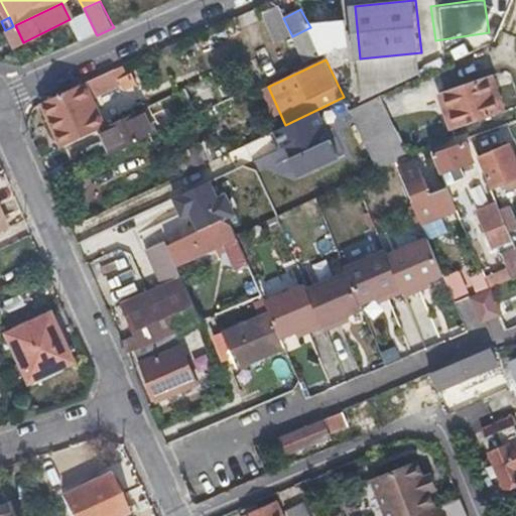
[(112,71),(93,79),(84,83),(92,98),(118,85),(112,71)]
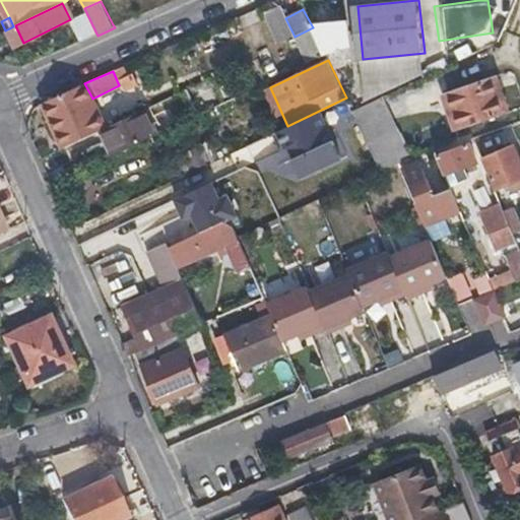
[(497,75),(442,92),(454,128),(509,110),(497,75)]
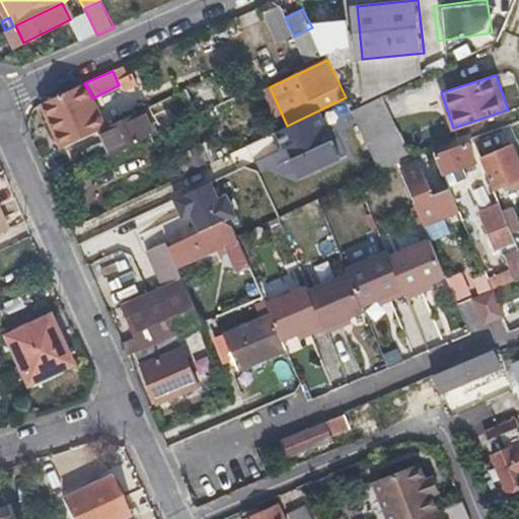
[(81,85),(46,103),(65,144),(99,128),(101,127),(81,85)]
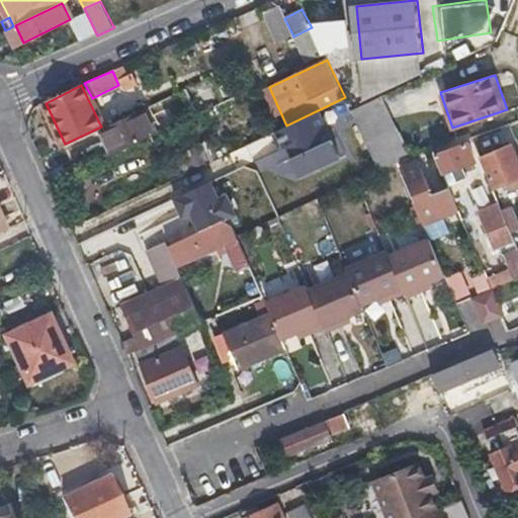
[(351,110),(377,167),(398,160),(396,155),(403,152),(376,97),(351,110)]
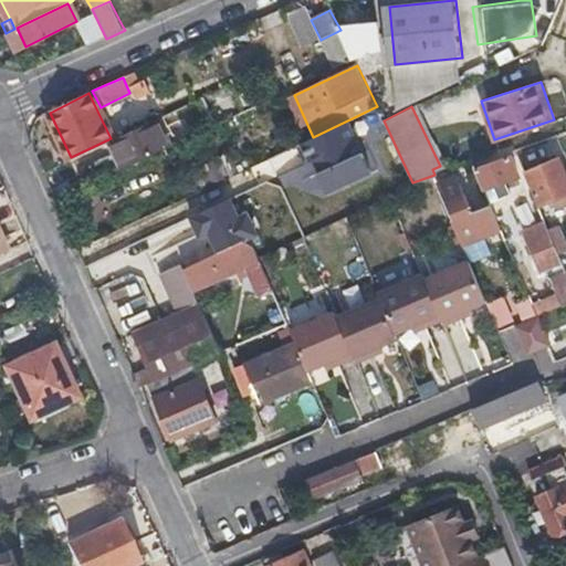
[(108,139),(122,167),(171,144),(158,116),(111,138),(108,139)]
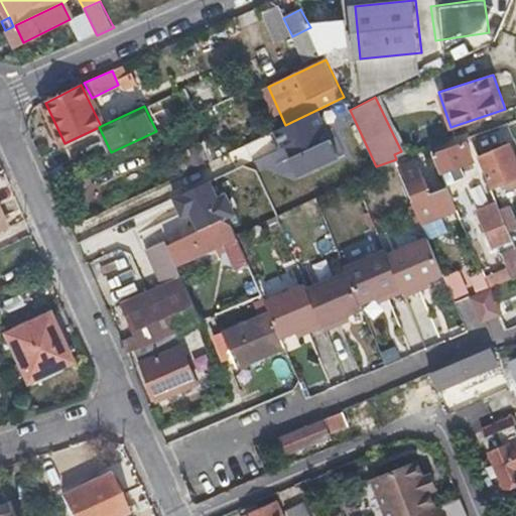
[(432,153),(446,184),(456,180),(450,169),(462,165),(473,160),(465,141),(432,153)]
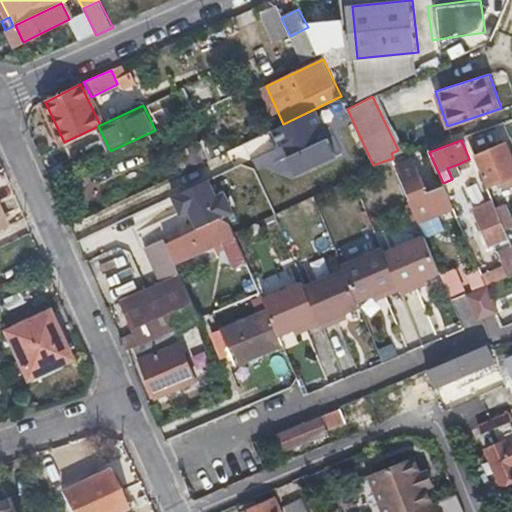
[(511,155),(506,141),(474,155),(487,185),(511,175),(511,155)]
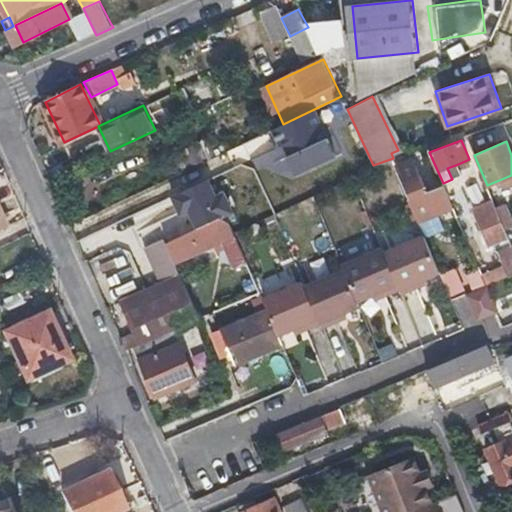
[(410,196),(409,197),(418,220),(453,206),(443,183),(426,190),(413,157),(397,163),(410,196)]
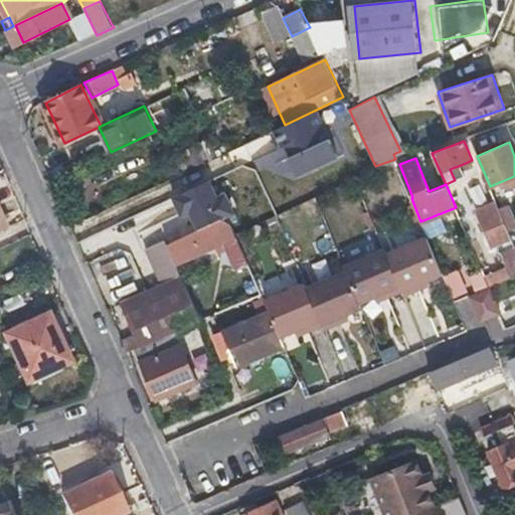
[(450,169),(455,180),(465,176),(461,165),(450,169)]
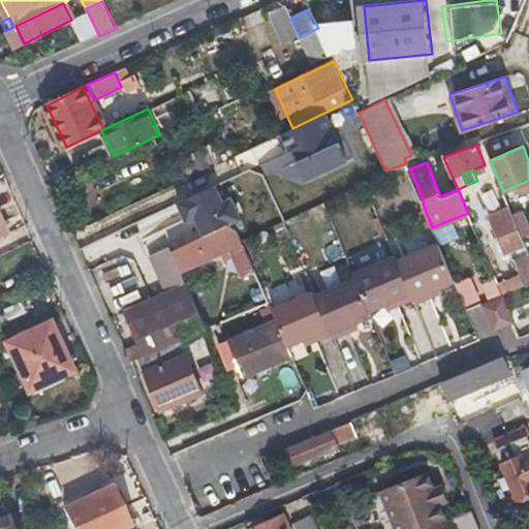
[(525,244),(510,208),(490,217),(499,237),(494,239),(500,254),(525,244)]
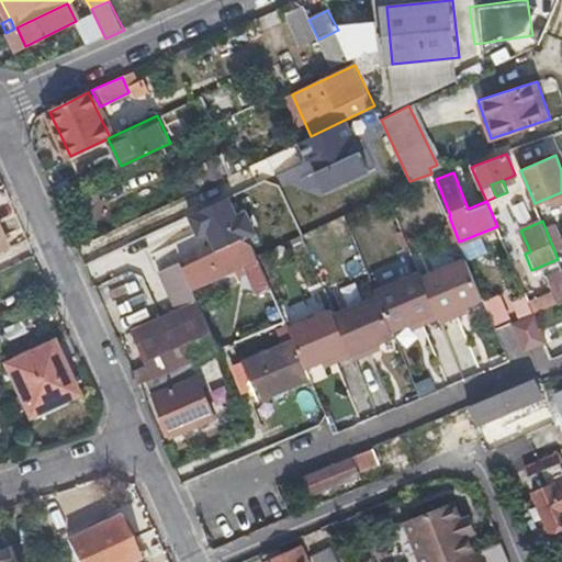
[(229,243),(182,266),(191,285),(239,263),(229,243)]
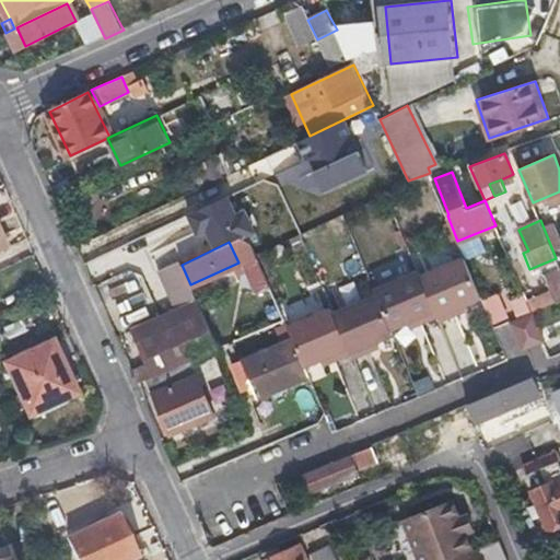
[(464,259),(420,277),(436,317),(439,322),(454,315),(453,310),(480,299),(464,259)]
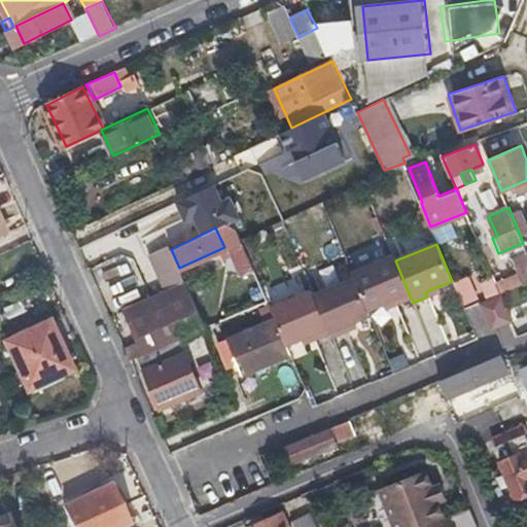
[(166,291),(185,282),(179,268),(171,249),(169,247),(150,254),(166,291)]
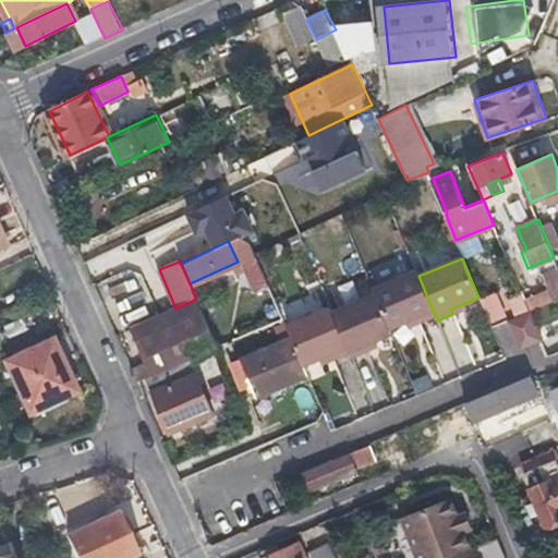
[(537,273),(543,286),(507,302),(514,317),(504,322),(517,351),(542,340),(528,311),(557,296),(557,278),(553,266),(537,273)]
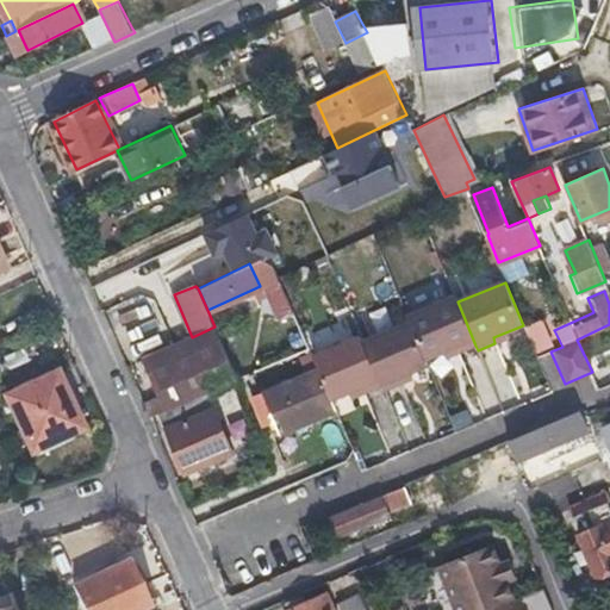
[(458,302),(455,297),(406,316),(409,322),(425,360),(454,347),(456,353),(475,346),(458,302)]
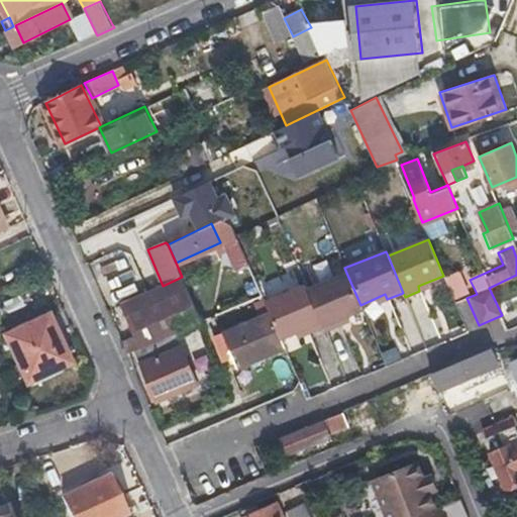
[(442,277),(451,299),(469,292),(459,270),(442,277)]
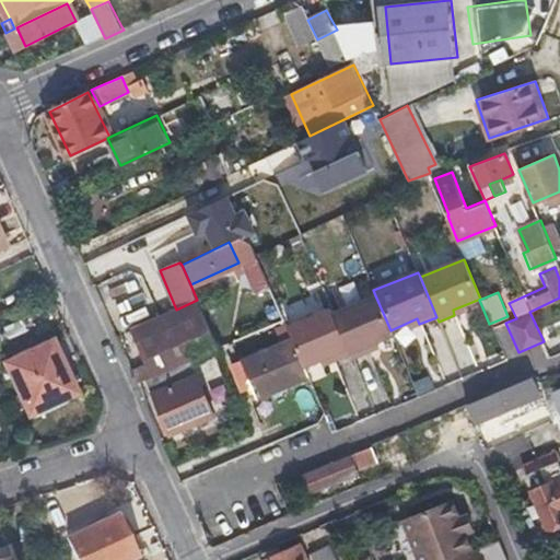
[(350,353),(352,358),(368,352),(366,347),(392,336),(375,295),(333,313),(350,353)]
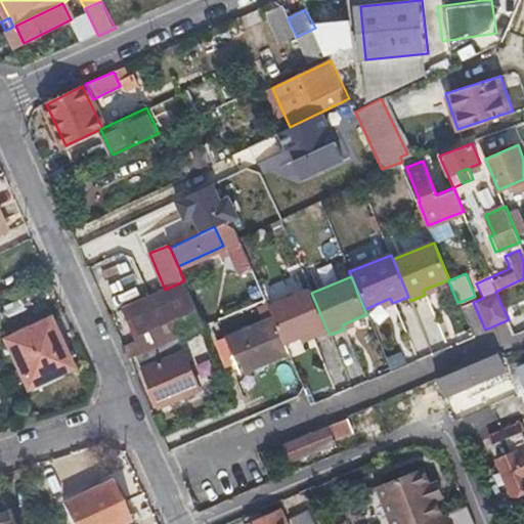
[(124,346),(130,358),(203,324),(184,280),(165,290),(124,309),(138,340),(124,346)]
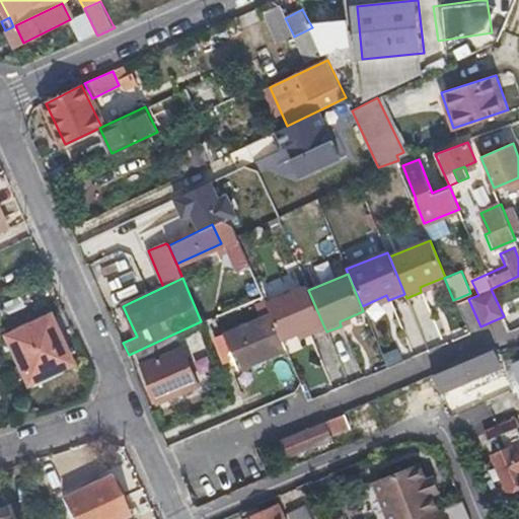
[(308,334),(324,327),(308,290),(306,285),(266,302),(272,314),(283,340),(306,329),(308,334)]
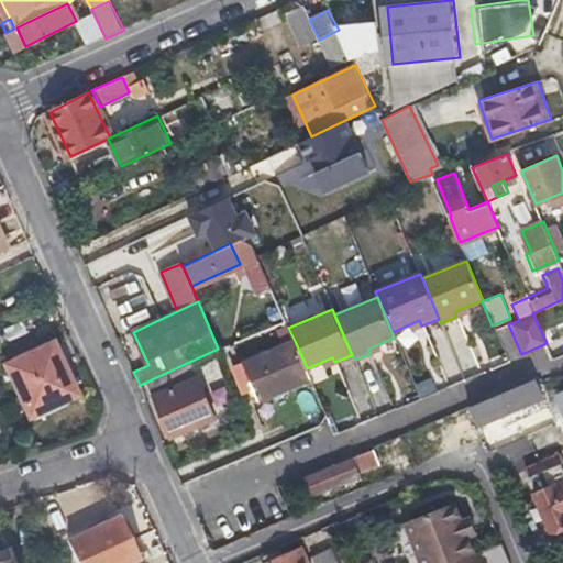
[(258,400),(310,377),(307,368),(295,341),(243,364),(258,400)]
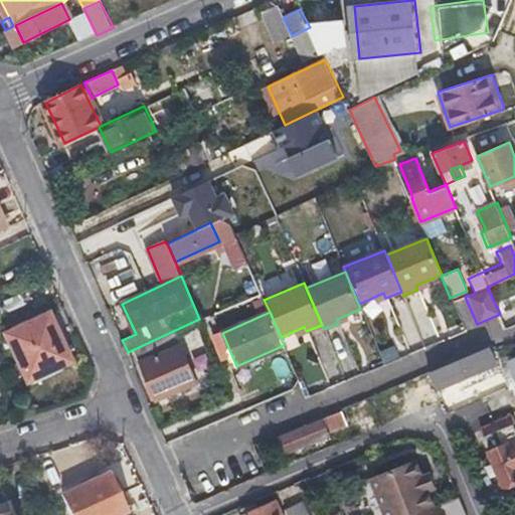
[(47,314),(6,335),(28,380),(69,359),(47,314)]
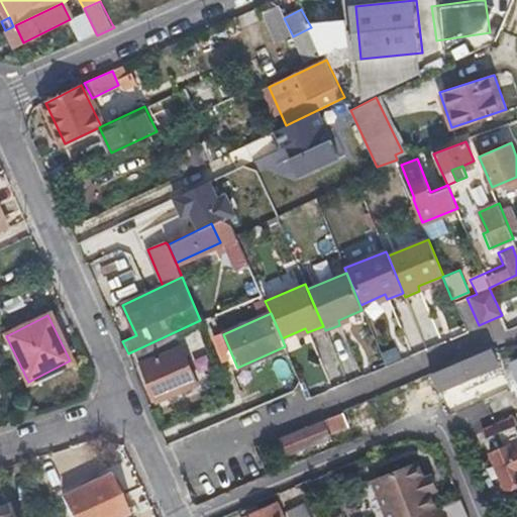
[(182,345),(141,363),(159,400),(197,384),(182,345)]
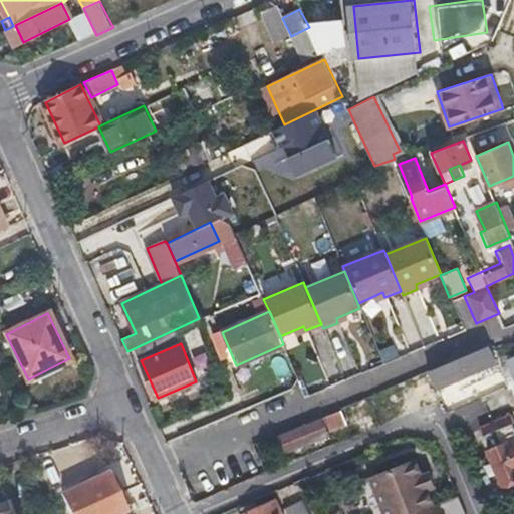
[(487,344),(428,370),(436,388),(496,362),(487,344)]
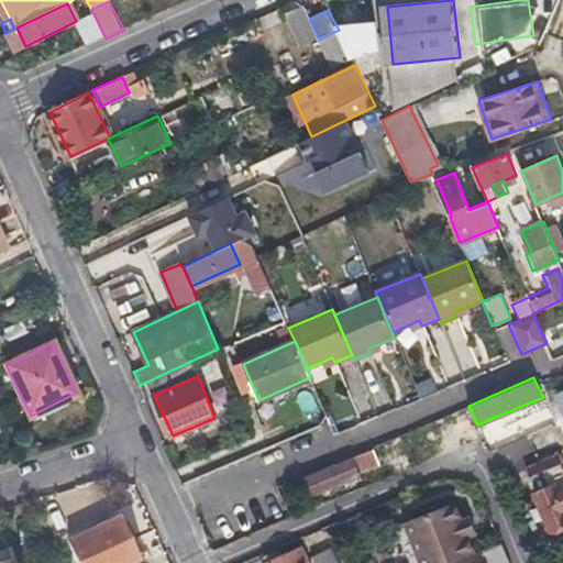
[(562,387),(553,393),(562,418),(562,387)]
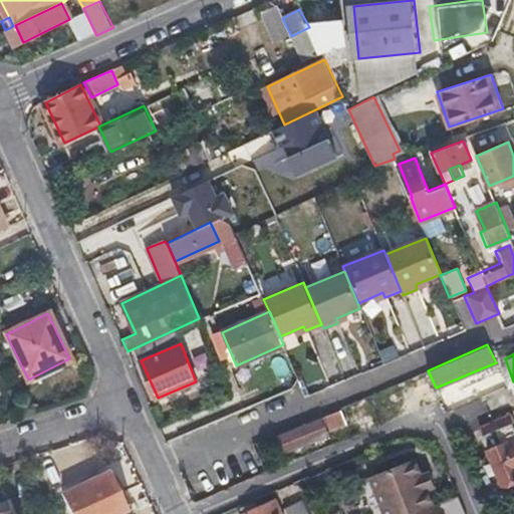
[(428,370),(414,376),(422,395),(436,388),(428,370)]
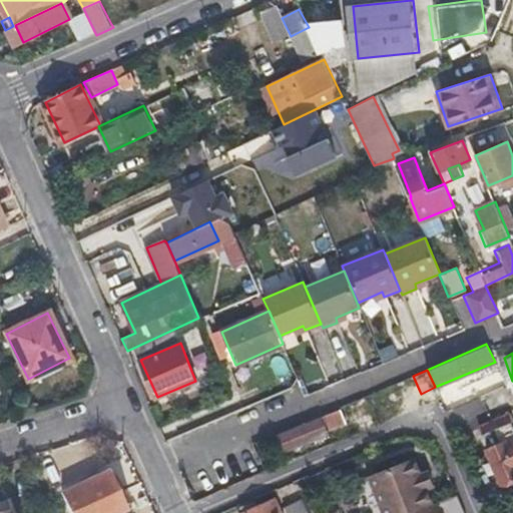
[(413,376),(366,396),(377,420),(423,400),(421,394),(413,376)]
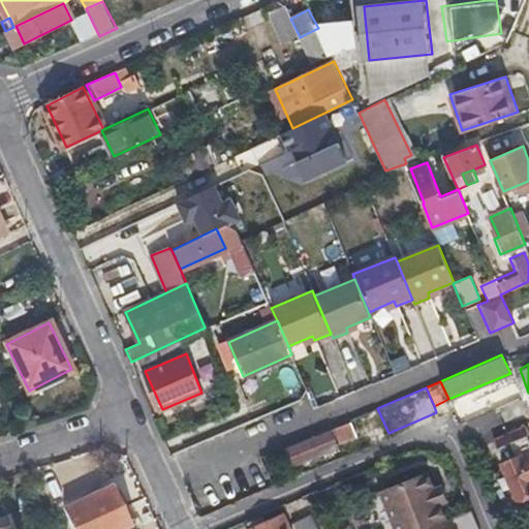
[(333,431),(288,449),(294,464),(339,445),(337,443),(356,435),(350,422),(332,429),(333,431)]
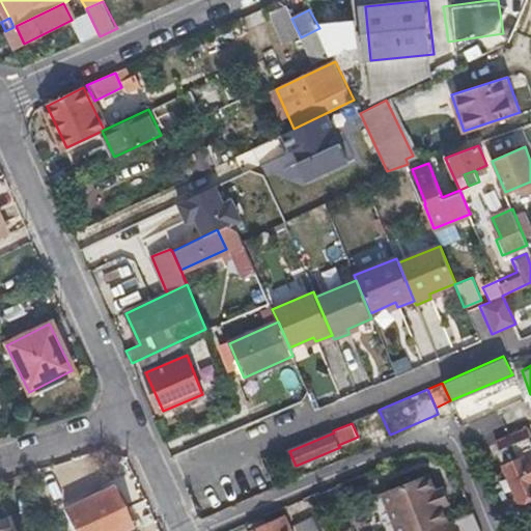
[(527,425),(495,440),(504,463),(501,464),(506,477),(499,478),(502,490),(511,486),(515,498),(530,492),(530,449),(526,436),(530,432),(527,425)]
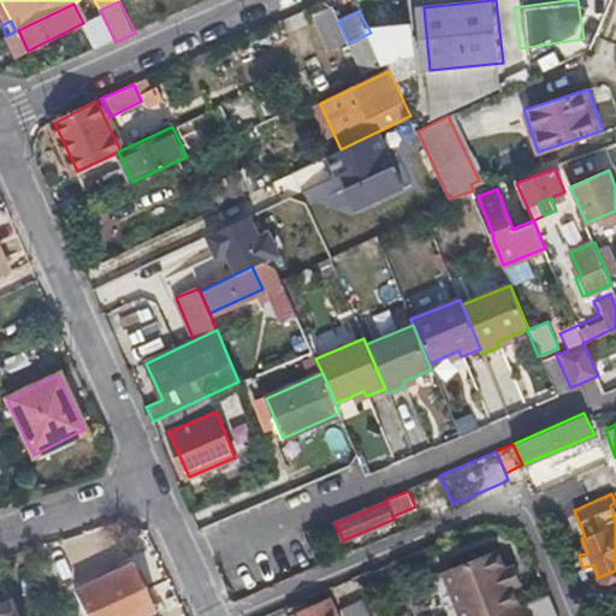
[(483,615),(526,599),(517,579),(509,562),(501,540),(445,563),(466,615),(483,615)]
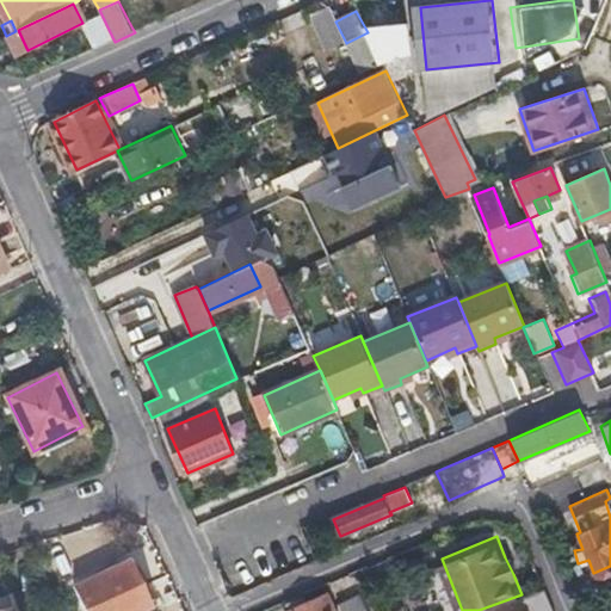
[(505,557),(513,574),(519,572),(512,554),(505,557)]
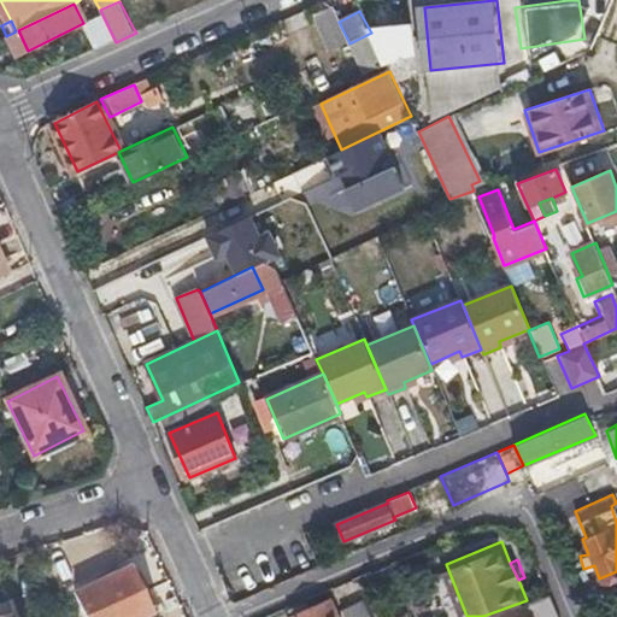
[(131,566),(75,592),(87,616),(140,616),(152,612),(131,566)]
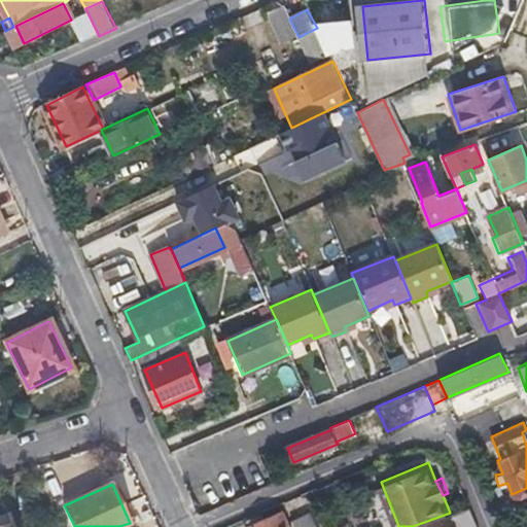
[(477,526),(468,505),(450,513),(413,526),(477,526)]
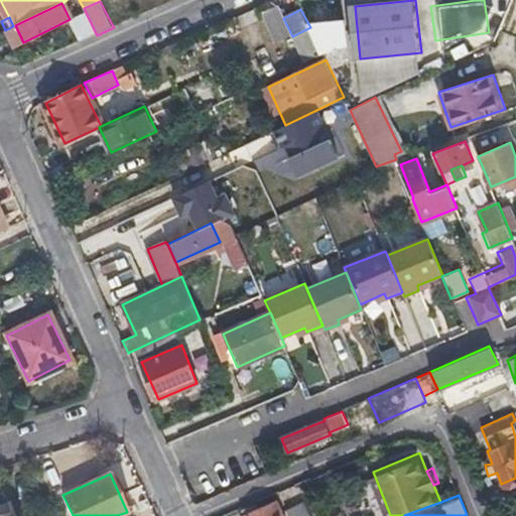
[(0,515),(14,515),(10,501),(0,504),(0,515)]
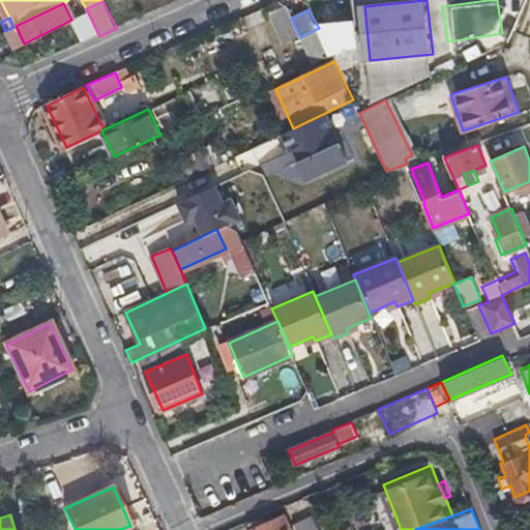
[(289,529),(283,514),(248,529),(317,529),(312,516),(293,525),(295,529),(289,529)]
